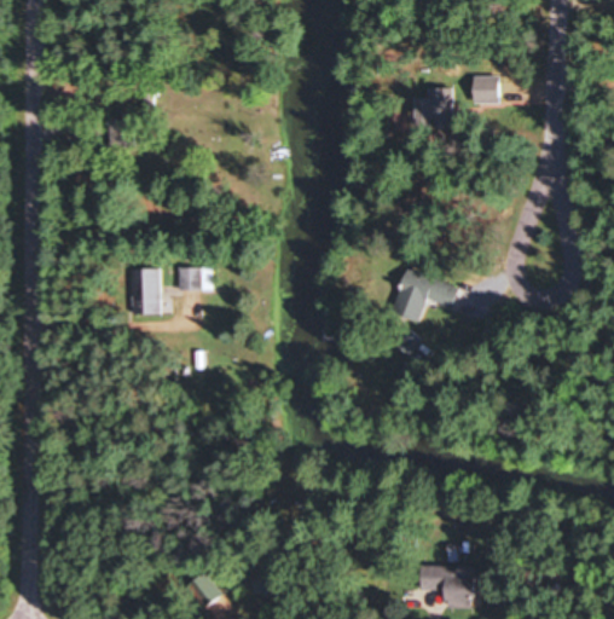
[(413,129),(452,129),(452,93),(413,93),(413,129)]
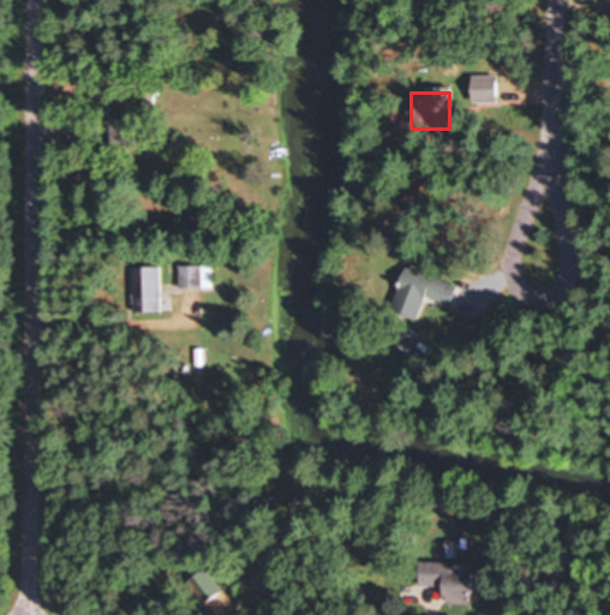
[(130,119),(109,119),(109,144),(130,144),(130,119)]
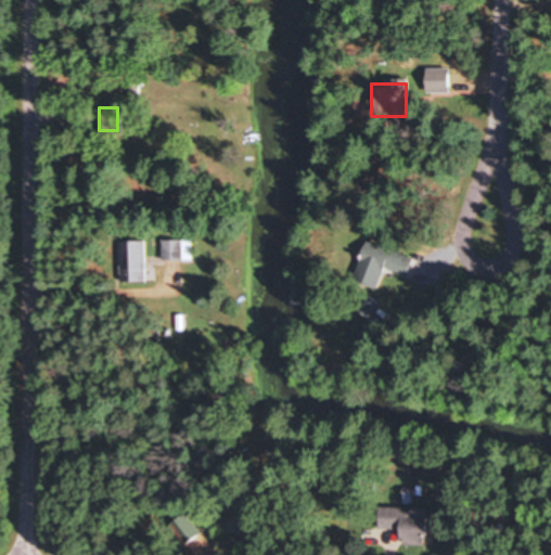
[(412,259),(364,240),(357,260),(404,280),(412,259)]
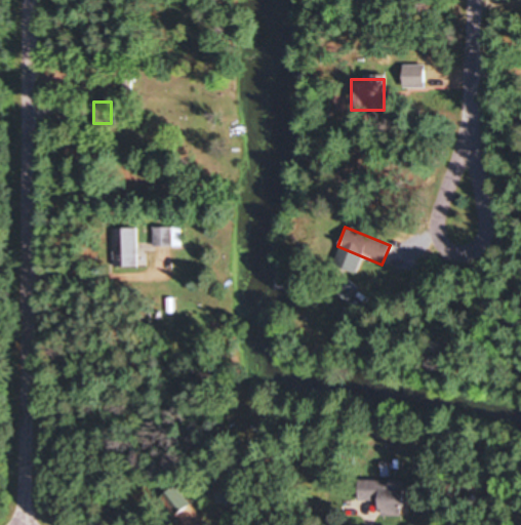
[(135,228),(111,228),(111,266),(135,266),(135,228)]
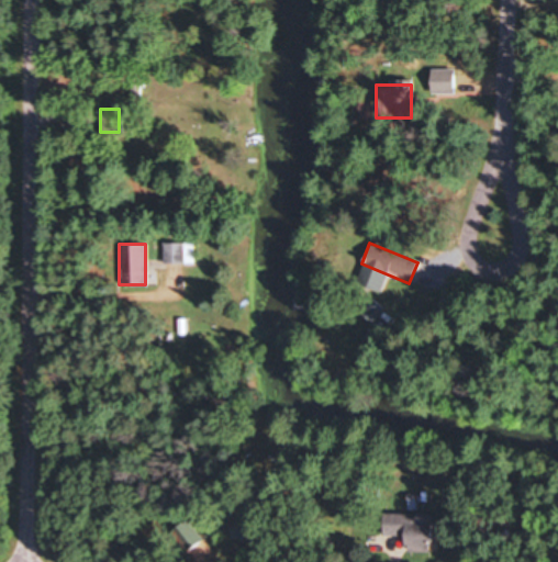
[(190,244),(162,244),(162,262),(190,262),(190,244)]
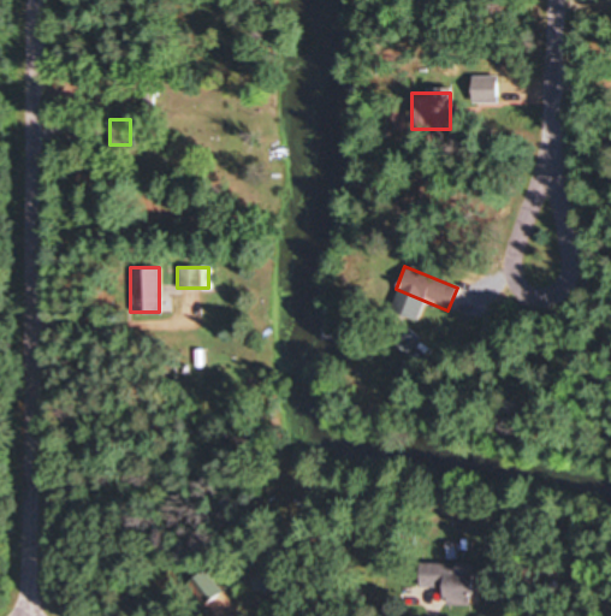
[(470,605),(472,564),(417,563),(417,590),(440,590),(440,605),(470,605)]
